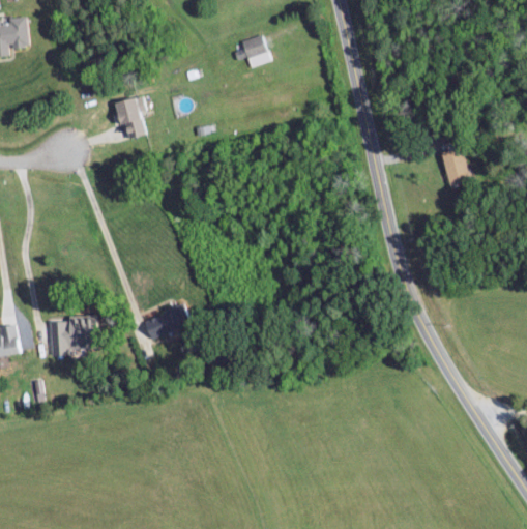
[(0,56),(11,55),(11,48),(29,47),(27,19),(2,20),(2,19),(0,18),(0,56)]
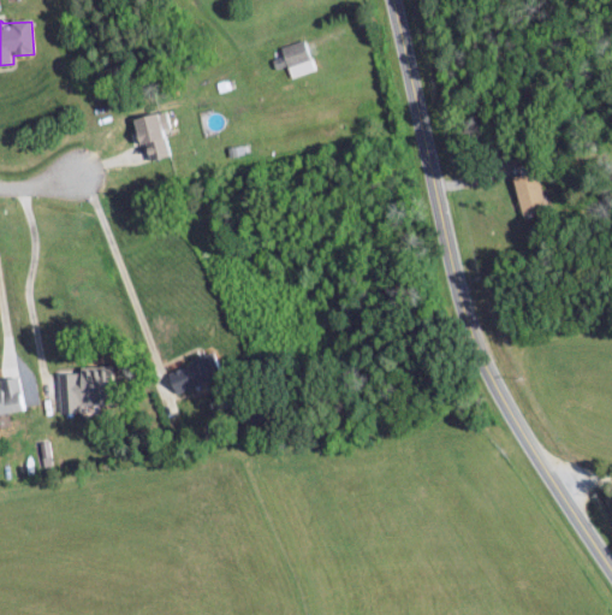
[(283,46),(285,57),(274,59),(277,69),(310,63),(307,41),(283,46)]
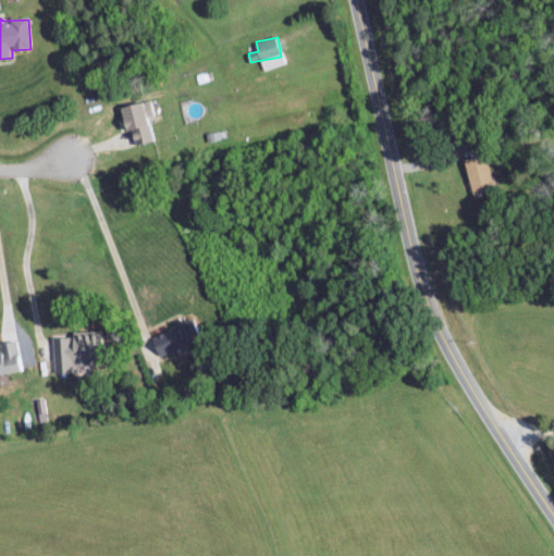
[(155,139),(149,118),(158,115),(154,99),(120,108),(125,131),(131,130),(134,144),(155,139)]
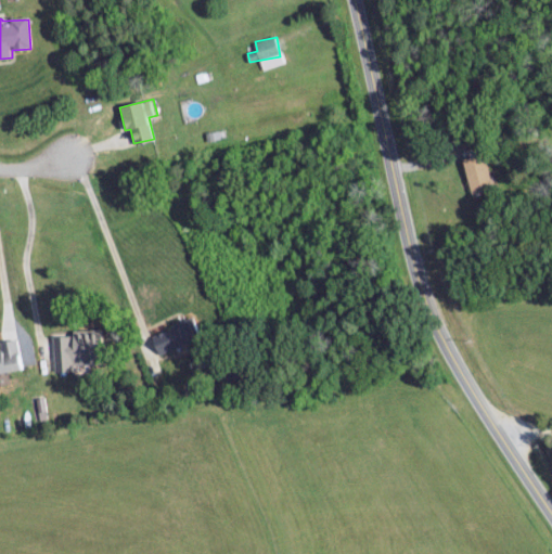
[(495,190),(493,156),(470,157),(472,191),(495,190)]
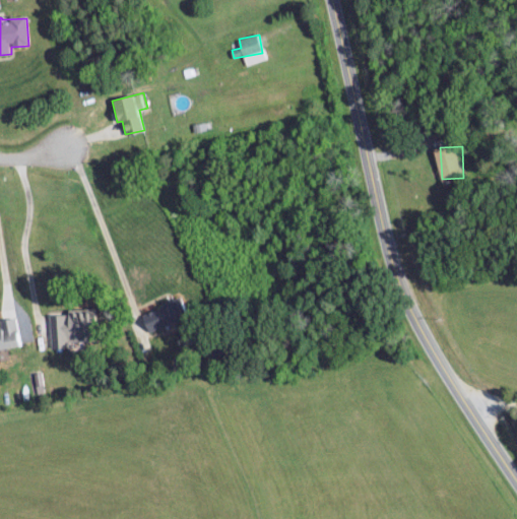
[(144,320),(148,332),(179,321),(175,309),(144,320)]
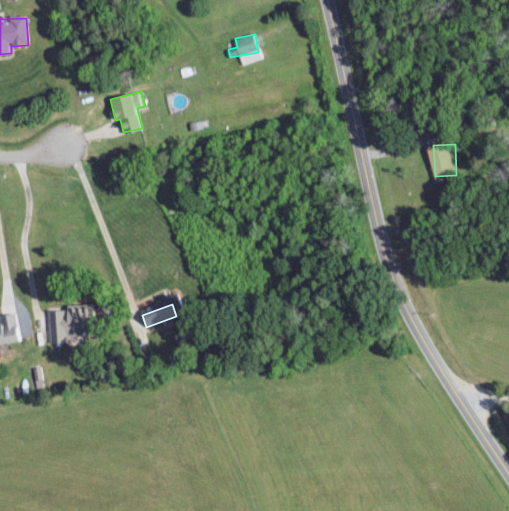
[(66,334),(81,334),(81,309),(54,310),(56,343),(66,343),(66,334)]
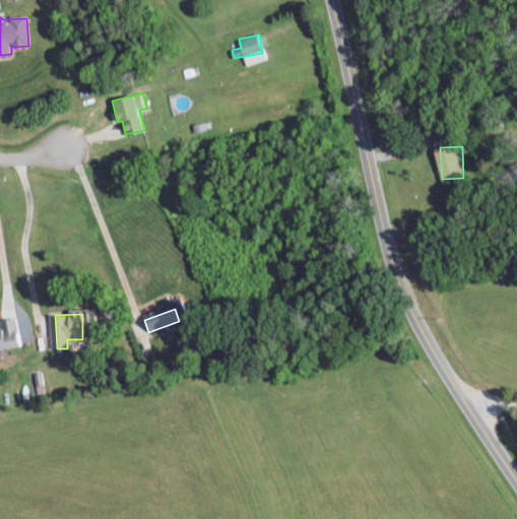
[(0,320),(0,349),(22,347),(19,318),(0,320)]
